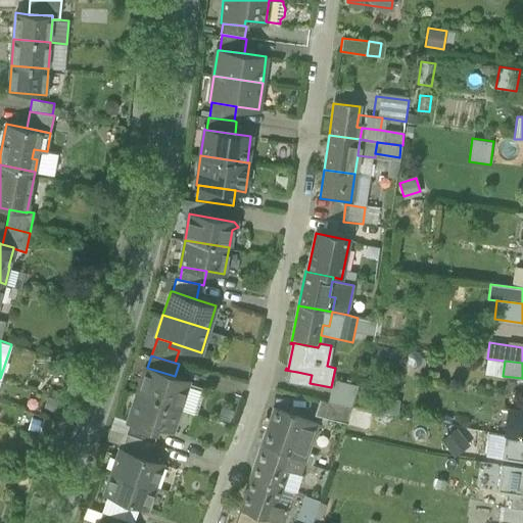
[(145,367),(137,394),(180,408),(187,384),(175,380),(176,377),(175,376),(147,368),(145,367)]
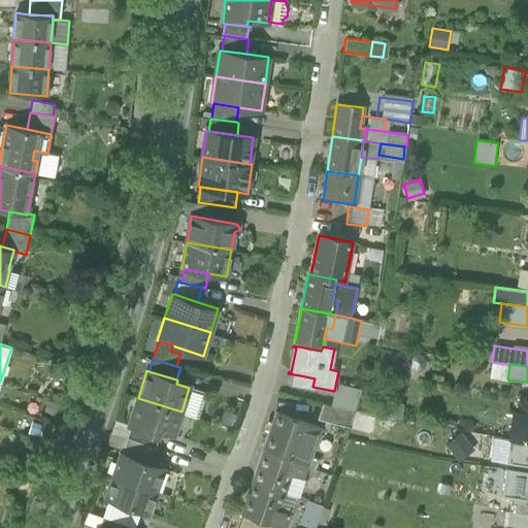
[(312,389),(312,387),(315,378),(300,375),(298,386),(312,389)]
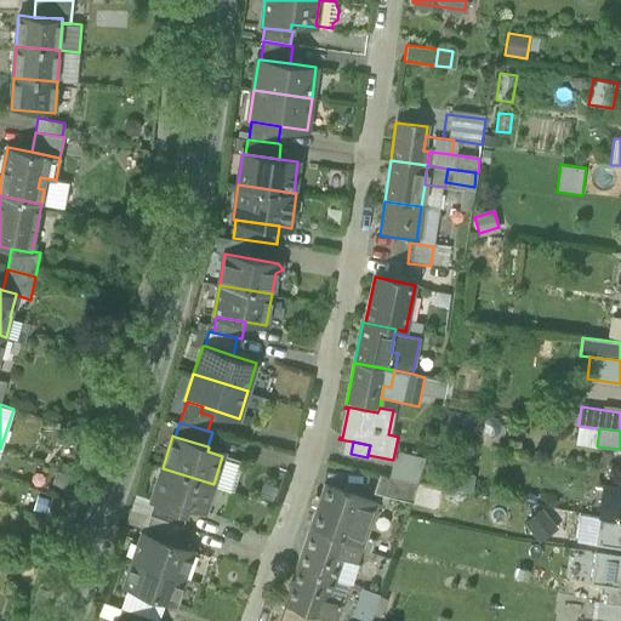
[(396,478),(417,484),(426,457),(403,451),(396,478)]
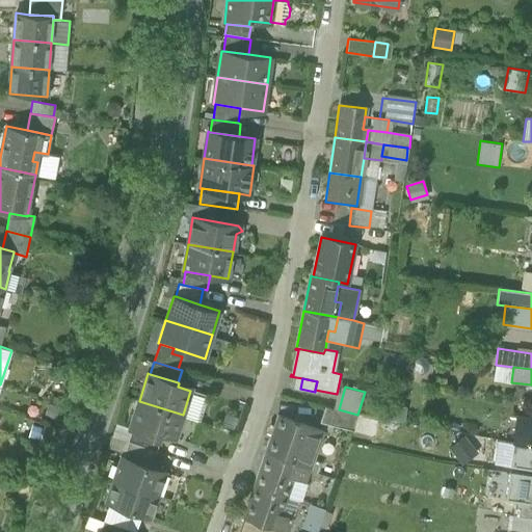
[(176,436),(183,415),(139,401),(130,428),(132,428),(157,436),(158,435),(159,431),(176,436)]
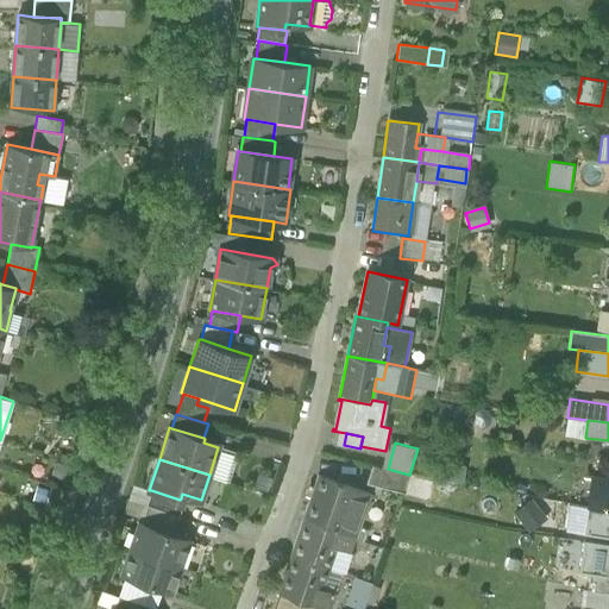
[(366,483),(403,493),(409,475),(388,469),(372,465),(366,483)]
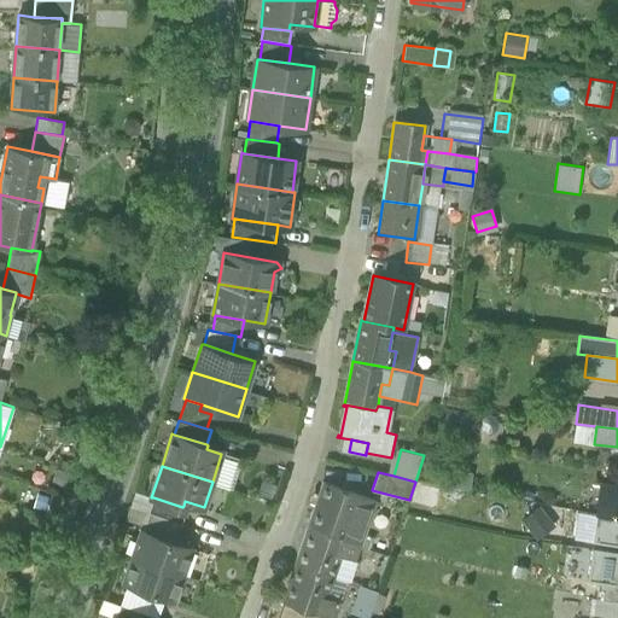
[(322,482),(308,524),(360,542),(361,542),(375,500),(322,482)]
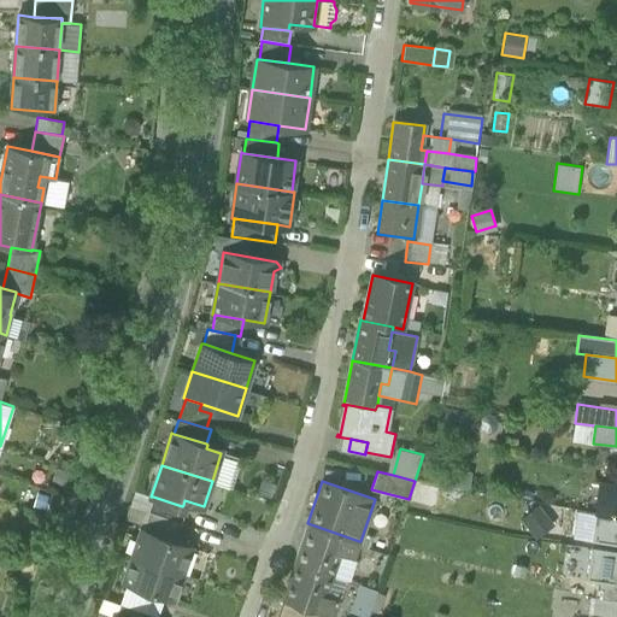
[(609,513),(616,515),(616,486),(600,483),(597,506),(610,507),(609,513)]
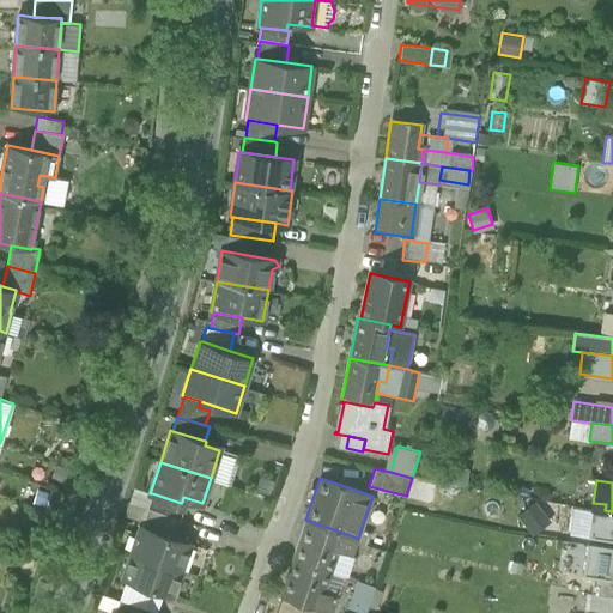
[(147,508),(149,508),(181,519),(186,503),(182,502),(181,503),(152,493),(147,508)]
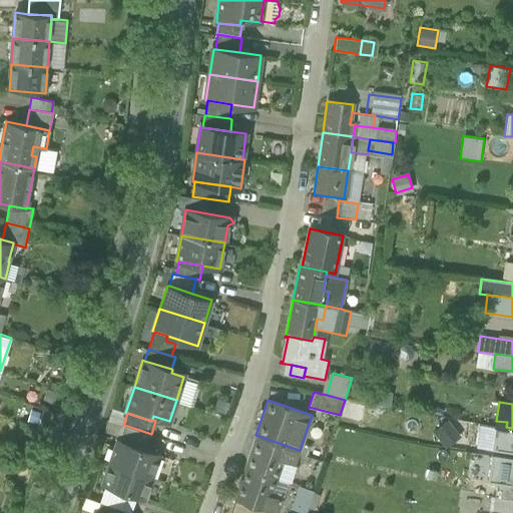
[(433,430),(447,445),(459,434),(446,419),(433,430)]
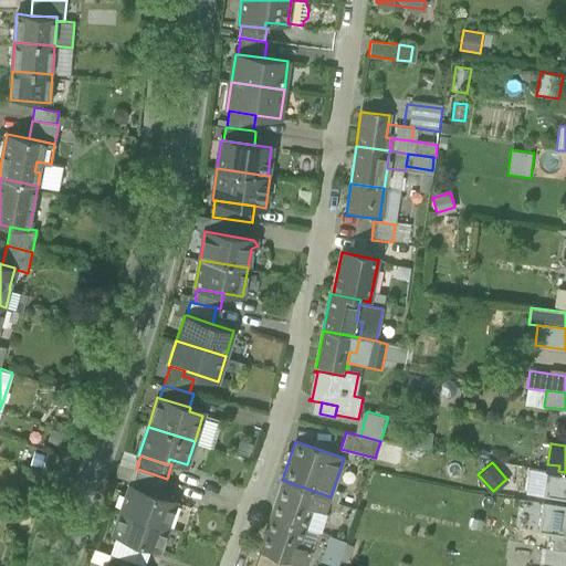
[(167,479),(137,469),(132,486),(146,491),(148,488),(163,492),(167,479)]
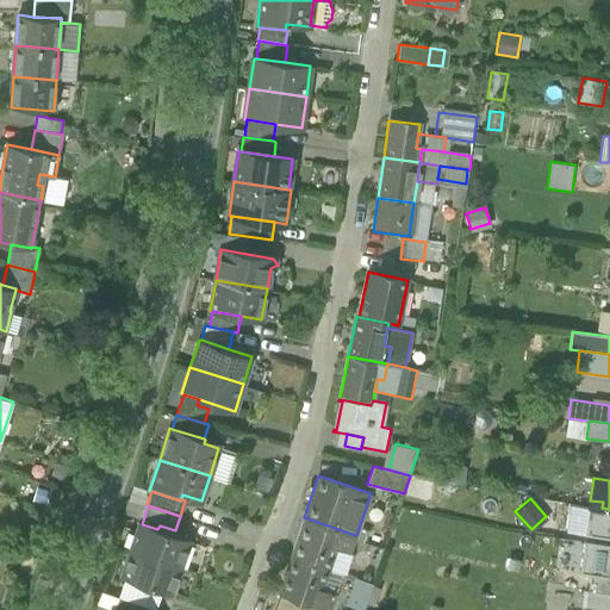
[(590,508),(585,535),(609,539),(609,509),(602,508),(602,510),(590,508)]
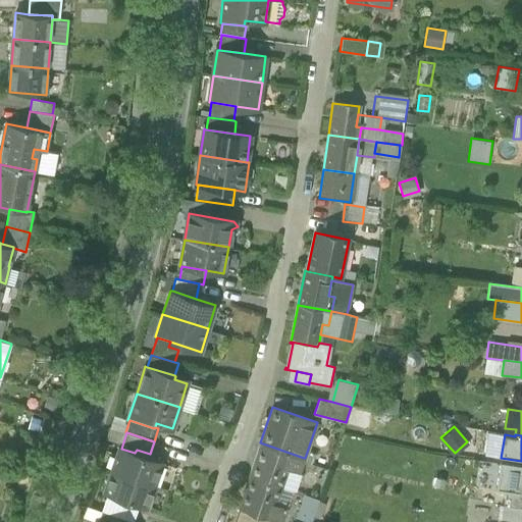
[(299,473),(304,458),(260,442),(249,475),(250,475),(281,486),(288,469),(299,473)]
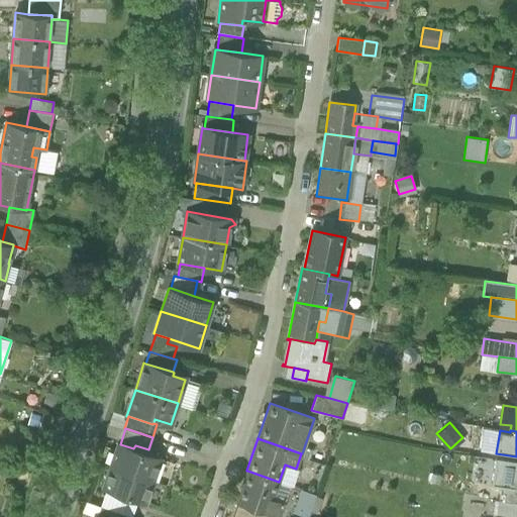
[(118,443),(110,466),(152,481),(161,458),(133,448),(120,444),(118,443)]
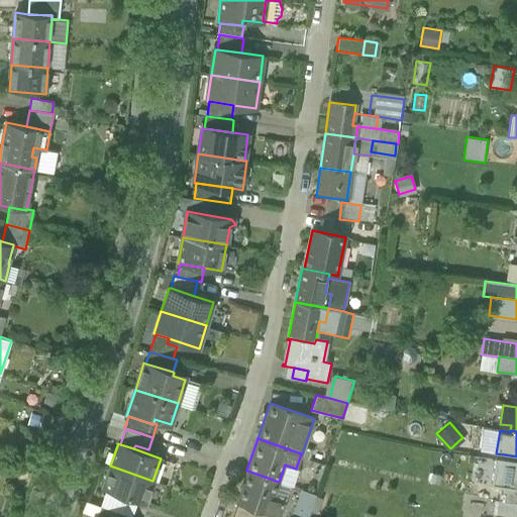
[(516,461),(496,458),(491,486),(501,488),(501,487),(514,489),(516,472),(516,461)]
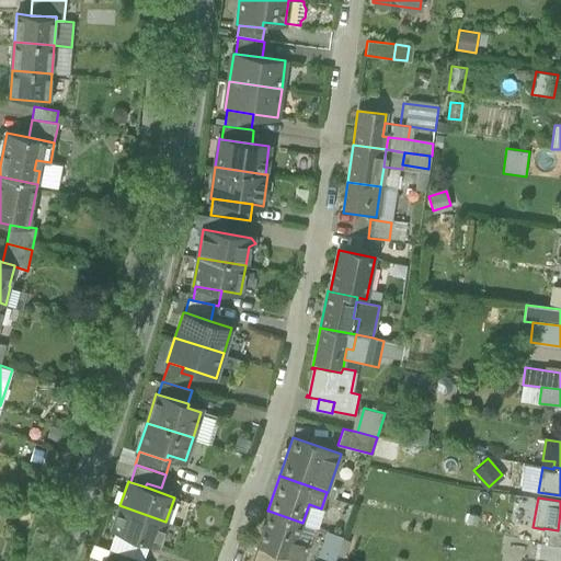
[(157,546),(165,522),(119,505),(112,529),(116,531),(145,541),(157,546)]
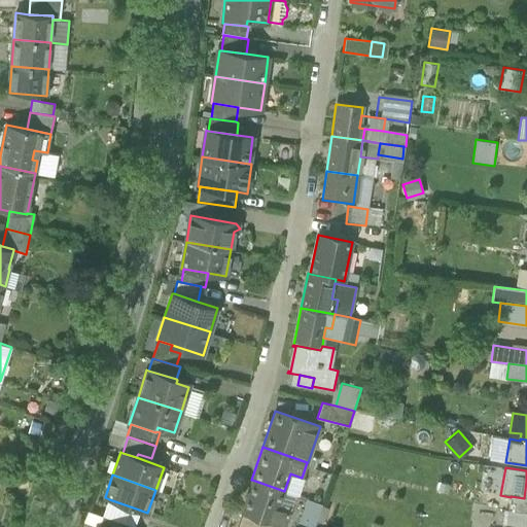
[(241,512),(242,513),(281,526),(283,526),(289,513),(278,508),(284,491),(252,480),(241,512)]
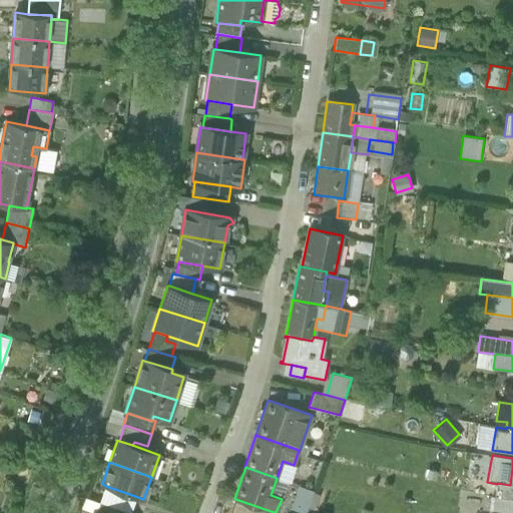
[(497,484),(495,497),(512,499),(512,487),(510,487),(510,485),(497,483),(497,484)]
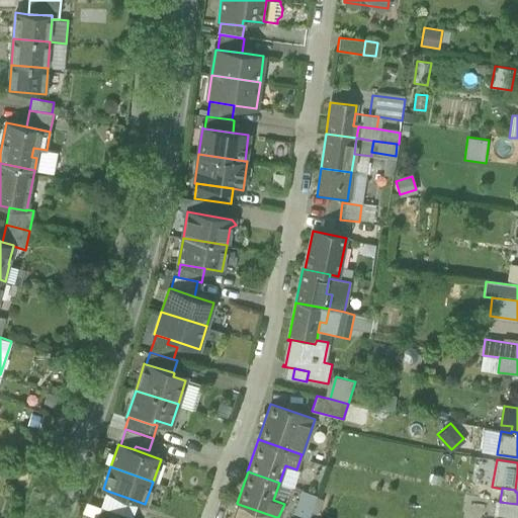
[(306,490),(296,504),(309,510),(317,497),(306,490)]
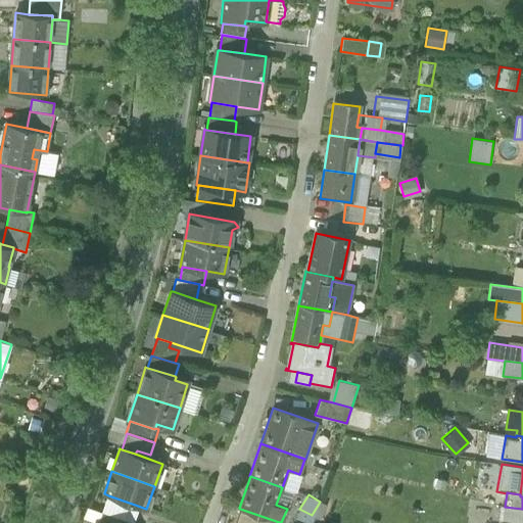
[(108,495),(102,511),(129,520),(135,505),(108,495)]
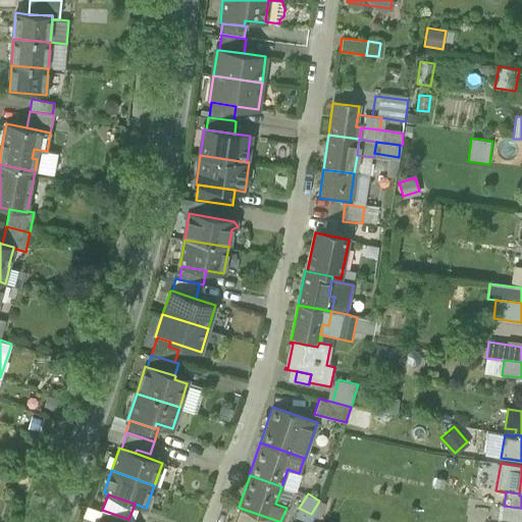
[(521,519),(521,508),(504,506),(503,517),(521,519)]
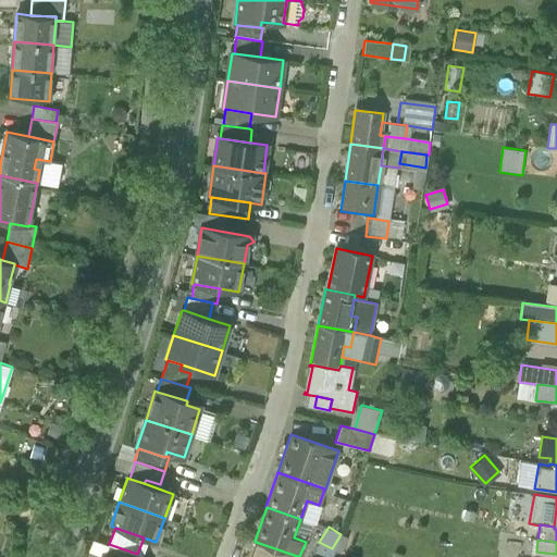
[(296,556),(297,556),(256,542),(250,556),(296,556)]
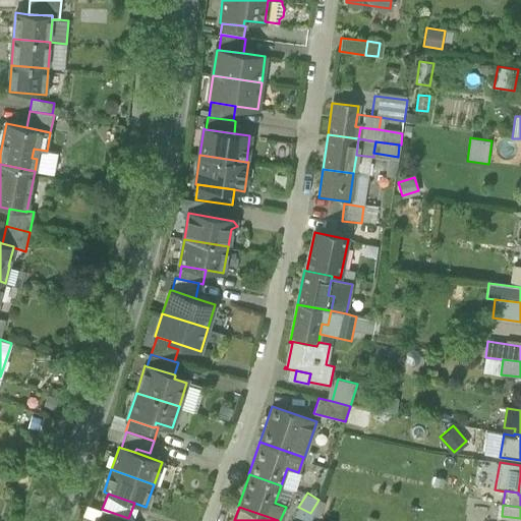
[(127,520),(129,519),(128,518),(102,509),(98,520),(127,520)]
